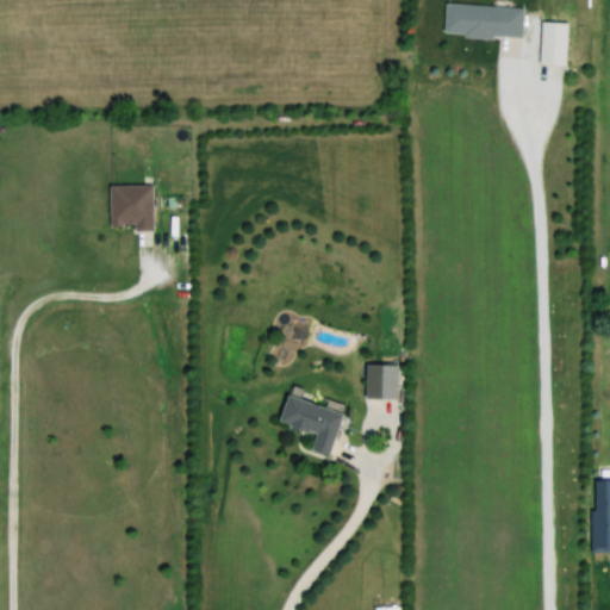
[(444,36),(523,38),(524,7),(447,4),(444,36)]
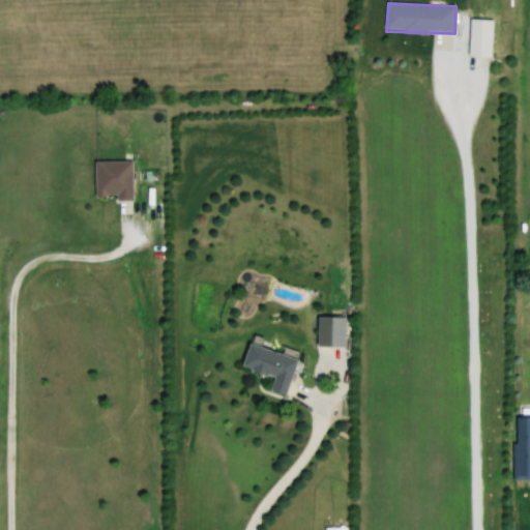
[(470,56),(494,57),(494,20),(471,19),(470,56)]
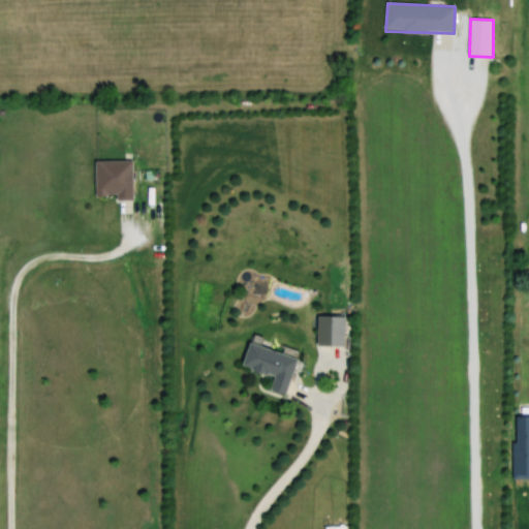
[(133,198),(133,161),(96,161),(96,198),(133,198)]
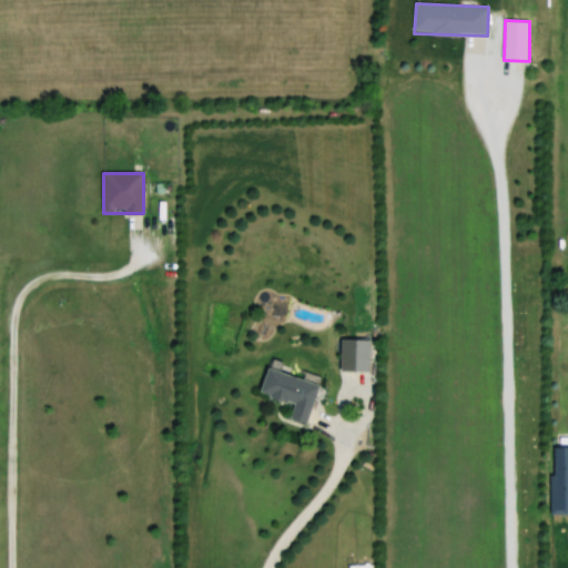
[(371,371),(371,340),(342,340),(342,371),(371,371)]
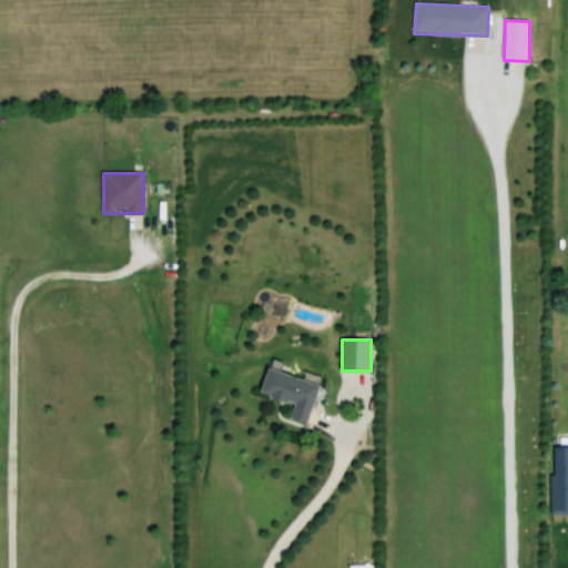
[(263,395),(295,403),(292,419),(310,424),(320,383),(269,371),(263,395)]
